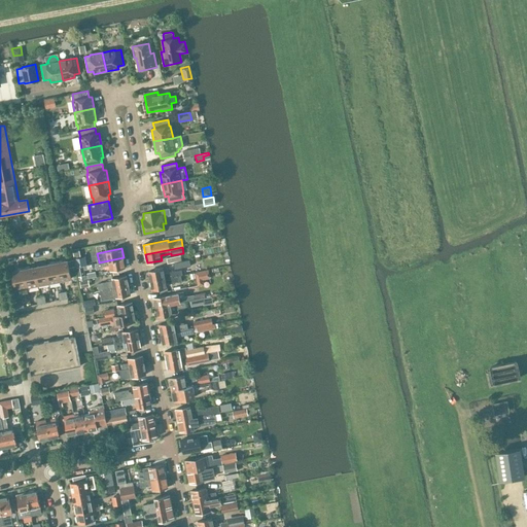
[(126,267),(124,257),(99,262),(95,264),(96,270),(103,268),(103,267),(110,266),(111,270),(126,267)]
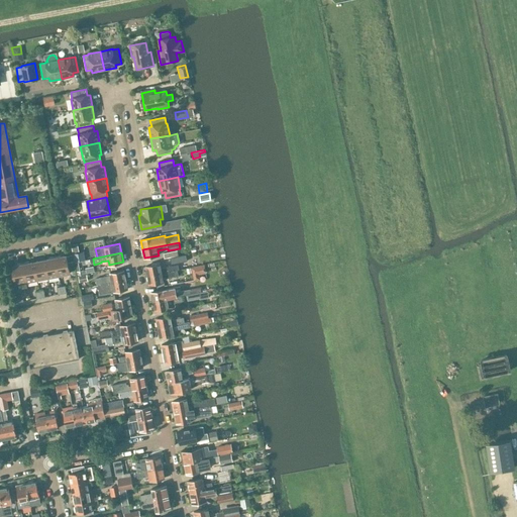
[(61,255),(55,256),(58,276),(69,274),(66,255),(61,256),(61,255)]
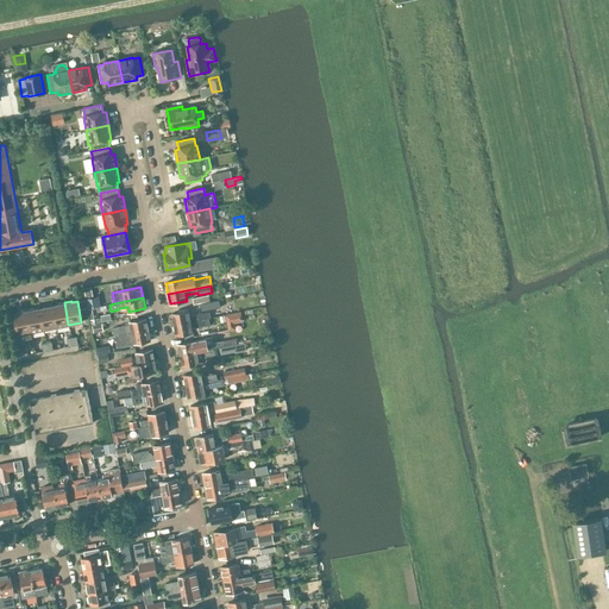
[(211,302),(200,303),(201,312),(220,308),(219,301),(211,302)]
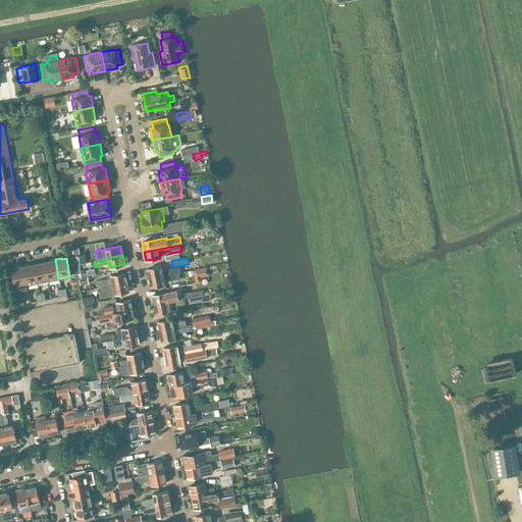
[(48,280),(58,278),(55,259),(49,260),(49,262),(45,262),(48,280)]
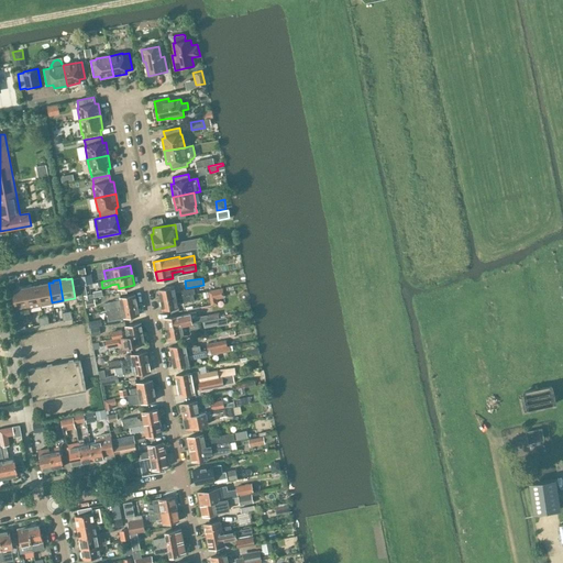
[(40,305),(52,302),(48,283),(36,286),(40,305)]
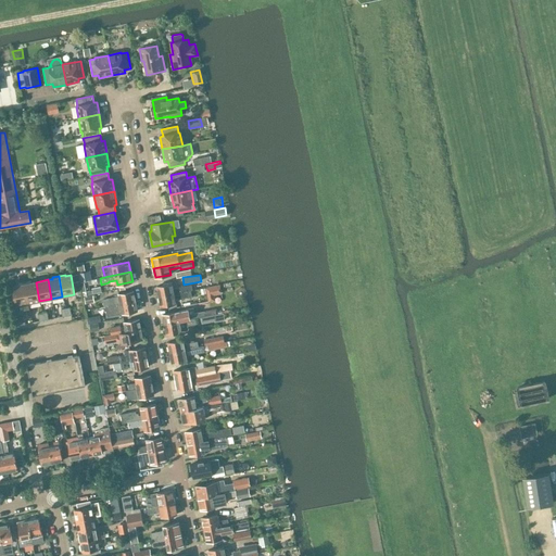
[(88,280),(80,282),(84,295),(90,294),(89,291),(90,291),(88,280)]
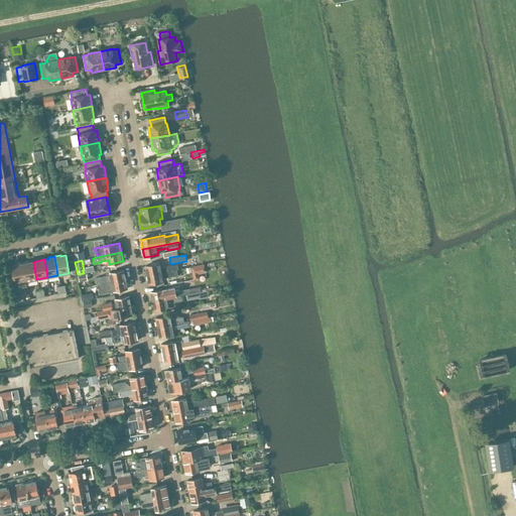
[(28,261),(22,262),(26,281),(36,279),(33,262),(28,263),(28,261)]
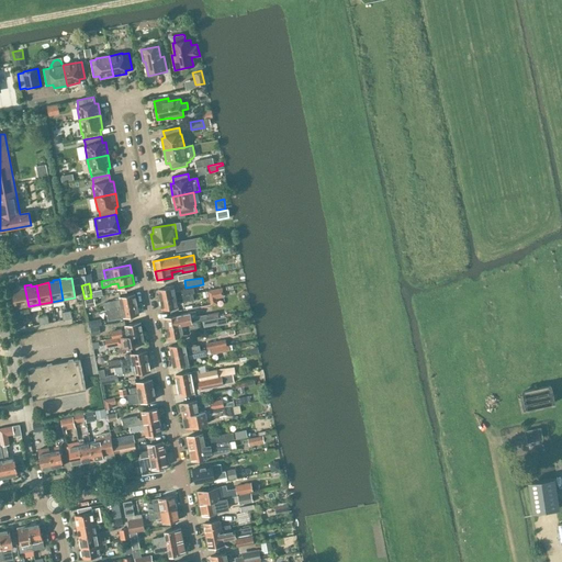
[(17,308),(29,306),(24,285),(18,287),(19,289),(12,290),(17,308)]
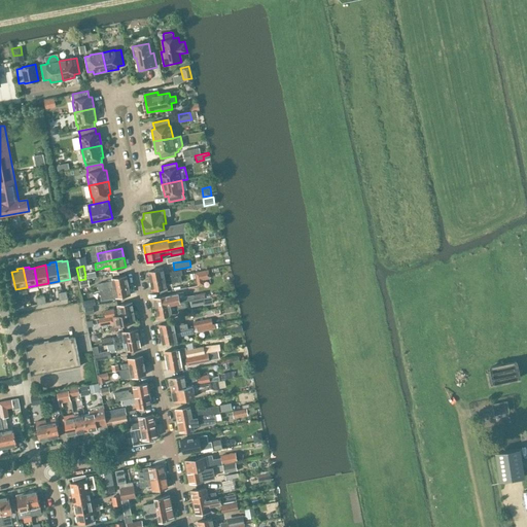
[(164,269),(148,272),(150,281),(182,275),(181,270),(175,271),(164,273),(164,269)]
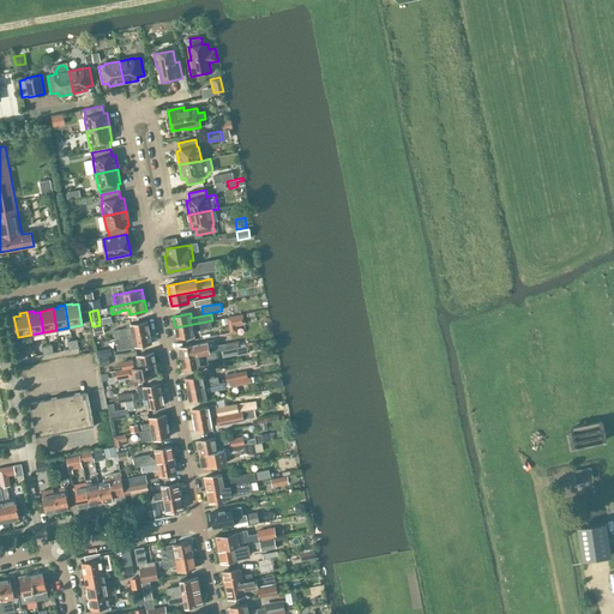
[(244,314),(235,315),(236,326),(245,324),(244,314)]
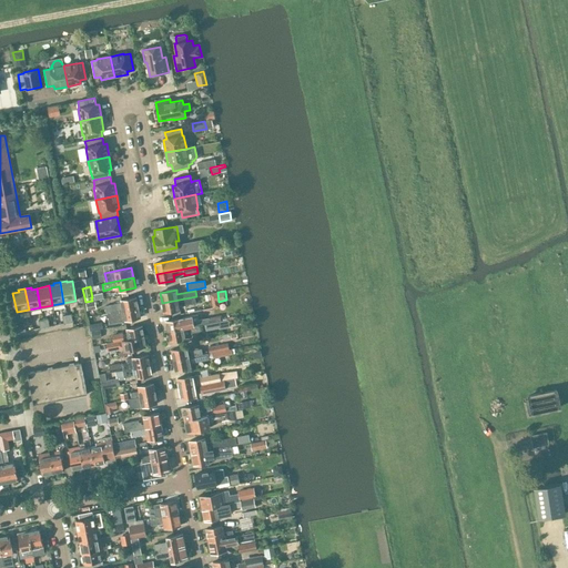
[(196,296),(162,303),(164,312),(180,310),(179,305),(186,303),(186,305),(196,303),(202,302),(201,295),(196,296)]
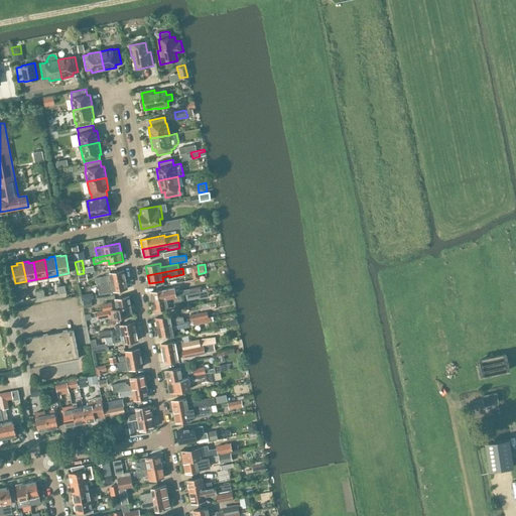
[(96,284),(100,283),(126,278),(125,269),(110,272),(111,274),(95,277),(96,284)]
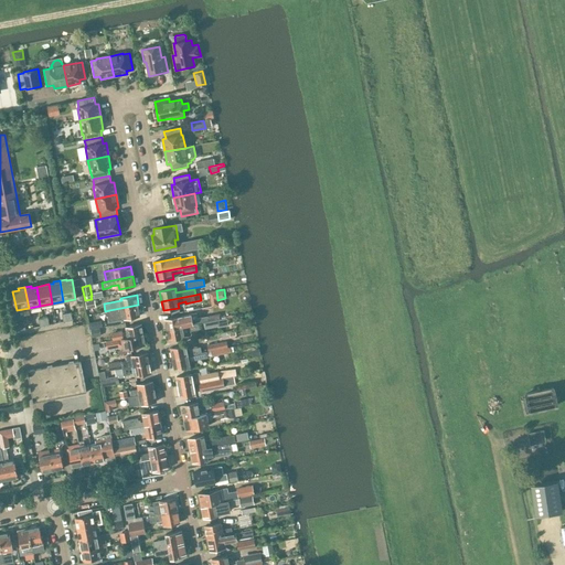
[(96,307),(95,299),(85,301),(87,309),(96,307)]
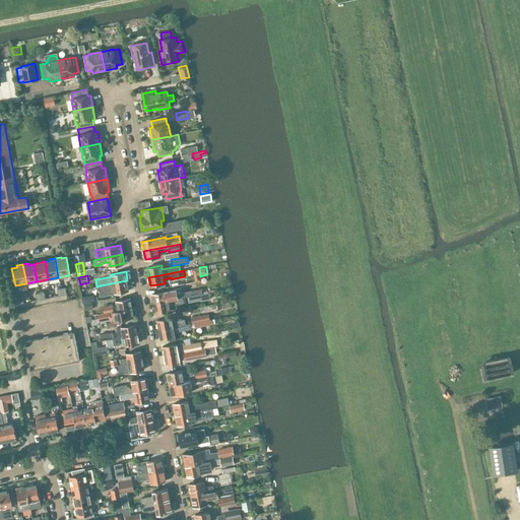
[(127,280),(101,285),(101,286),(99,286),(101,296),(115,293),(129,289),(127,280)]
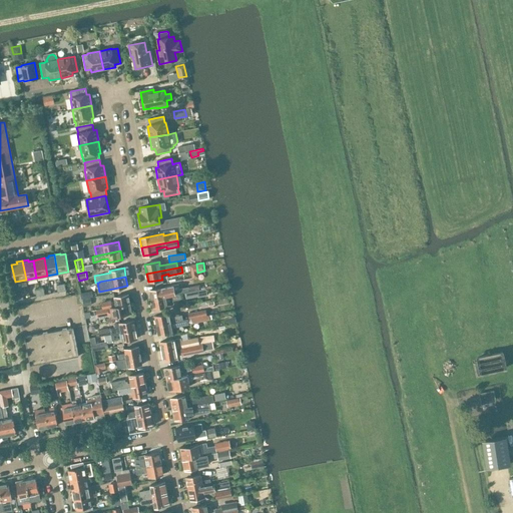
[(164,288),(149,291),(151,300),(180,294),(184,293),(199,291),(198,285),(188,287),(171,290),(170,287),(164,288)]
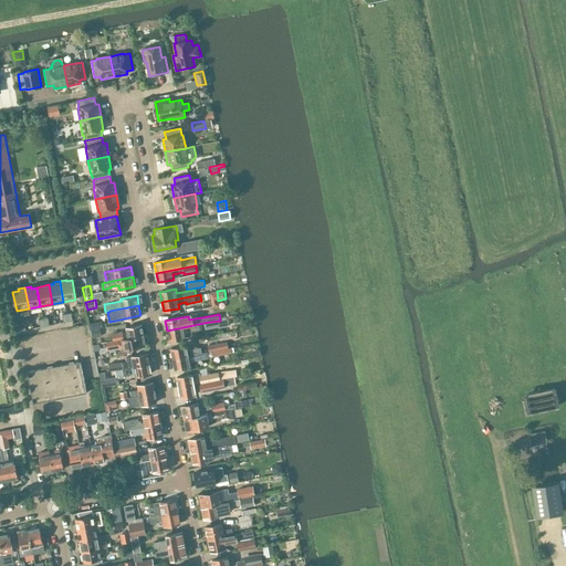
[(220,321),(203,323),(205,328),(220,326),(220,325),(223,325),(228,324),(227,320),(220,321)]
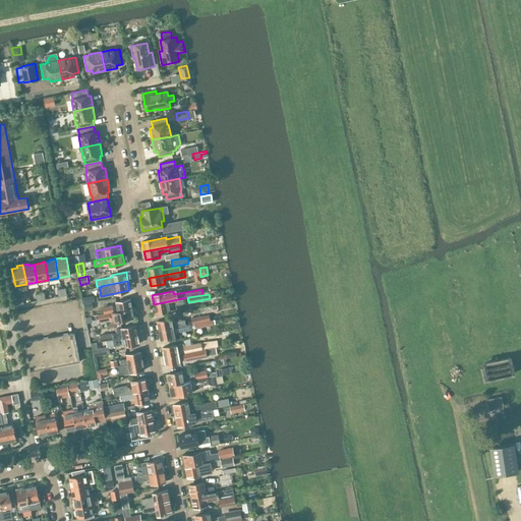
[(92,302),(90,295),(82,296),(83,303),(92,302)]
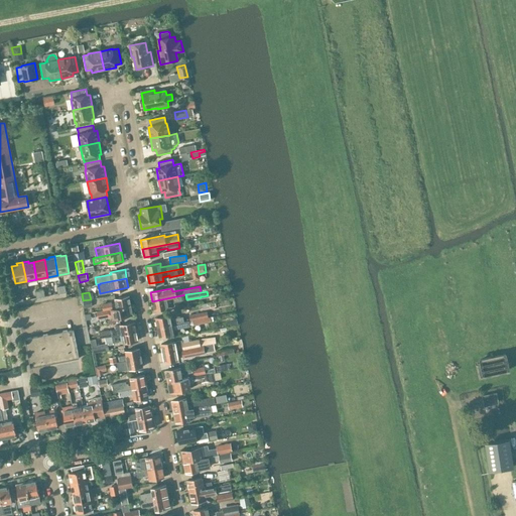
[(181,300),(181,295),(152,301),(154,310),(168,307),(173,306),(174,304),(174,301),(181,300)]
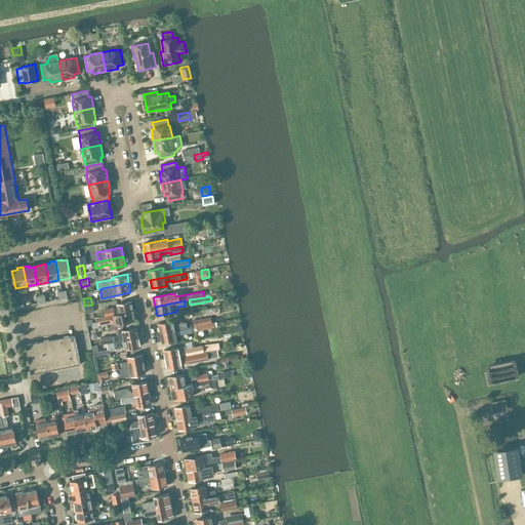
[(106,316),(133,311),(132,301),(117,304),(118,309),(114,310),(113,308),(105,310),(106,316)]
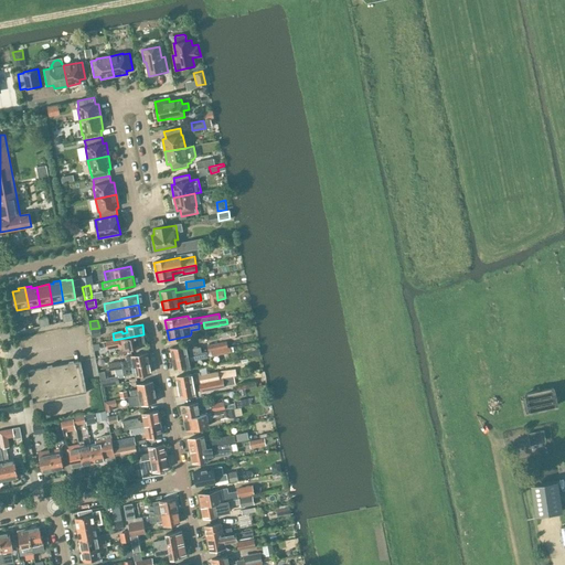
[(100,336),(99,328),(91,330),(93,337),(100,336)]
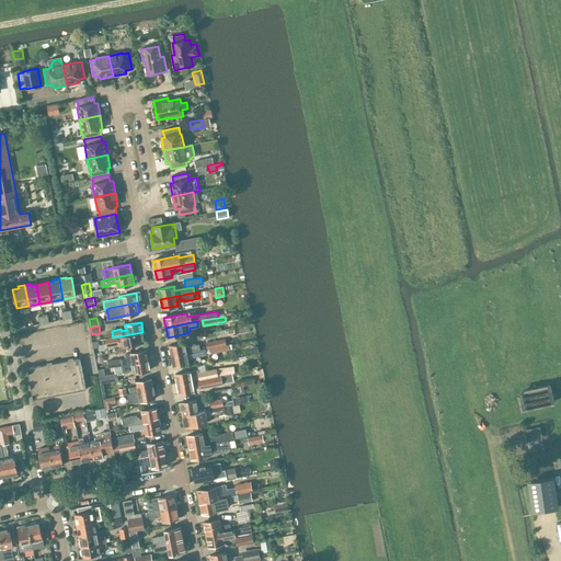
[(113,338),(105,339),(106,346),(123,343),(123,345),(145,341),(142,332),(113,338)]
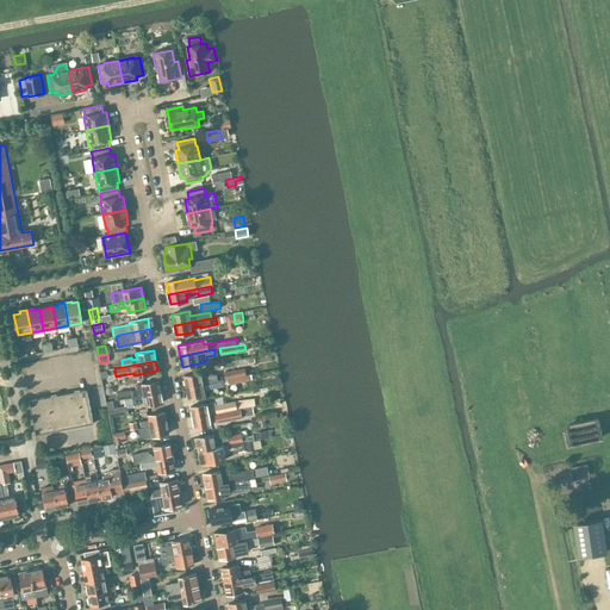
[(237,378),(247,375),(244,368),(224,373),(225,380),(237,378)]
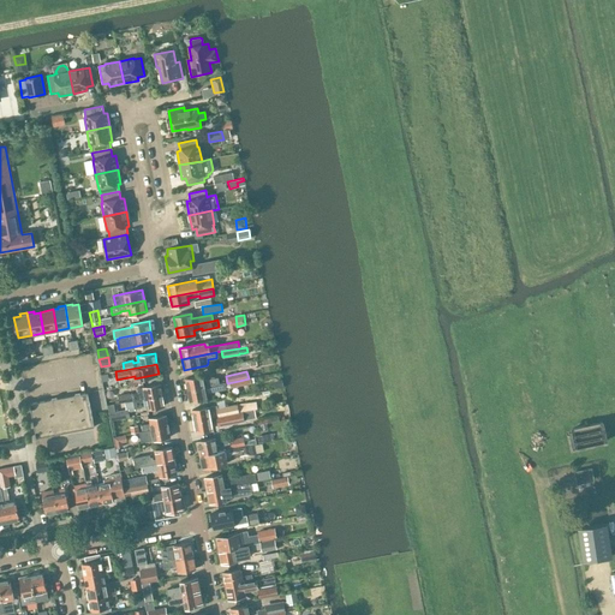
[(187,390),(219,384),(218,378),(203,381),(202,376),(186,380),(187,390)]
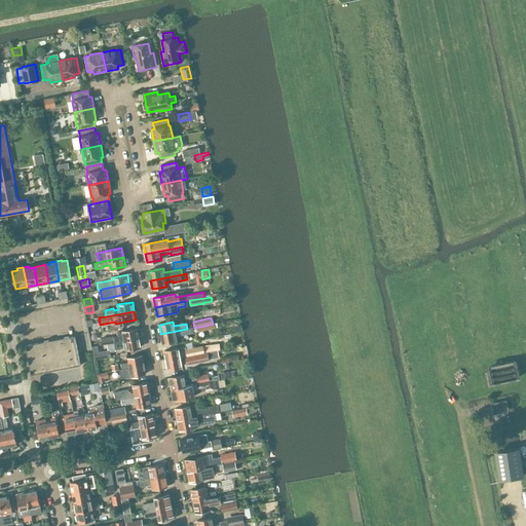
[(194,328),(187,329),(160,334),(162,343),(177,340),(176,337),(193,333),(192,332),(197,331),(197,332),(216,328),(215,324),(213,324),(204,326),(194,328)]
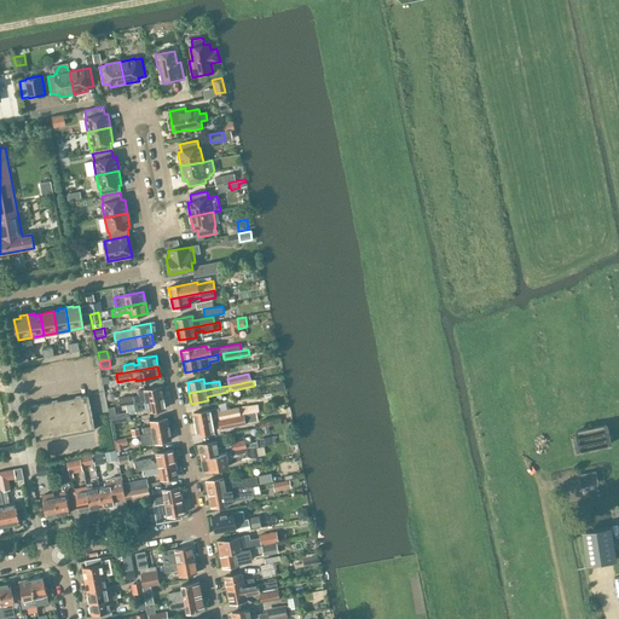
[(125,398),(119,399),(120,405),(126,404),(134,403),(165,397),(162,386),(139,391),(139,395),(125,398)]
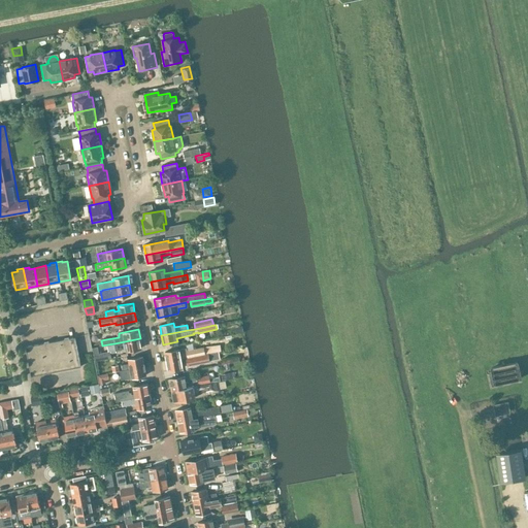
[(80,366),(74,336),(25,347),(31,375),(80,366)]
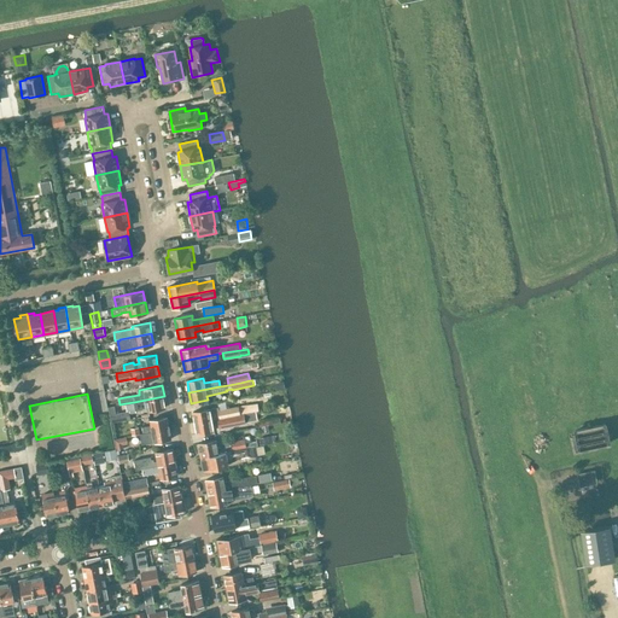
[(164,396),(134,402),(135,410),(143,409),(143,408),(147,407),(149,410),(165,408),(164,396)]
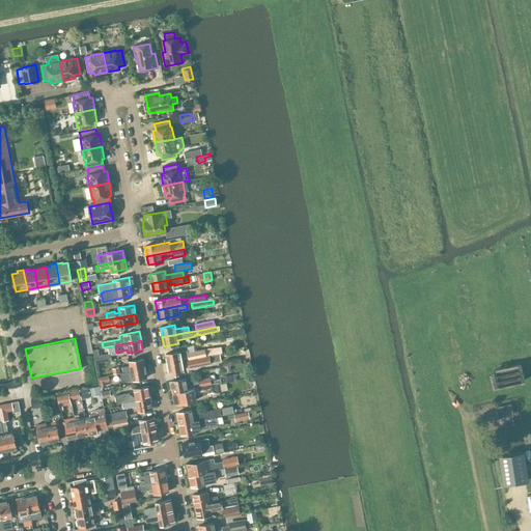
[(167,364),(210,356),(211,356),(222,353),(221,346),(204,350),(188,353),(188,350),(166,355),(167,364)]
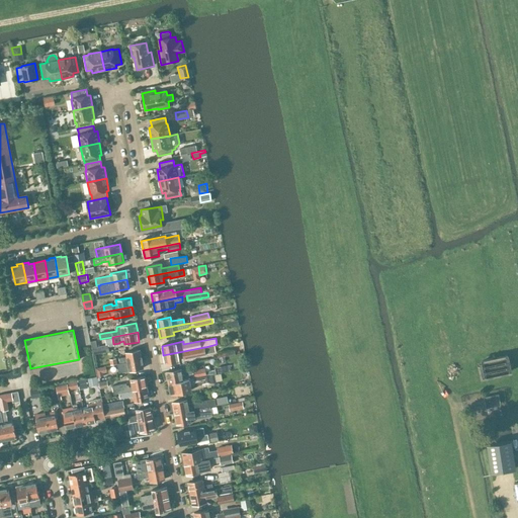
[(107,352),(106,345),(92,347),(93,354),(107,352)]
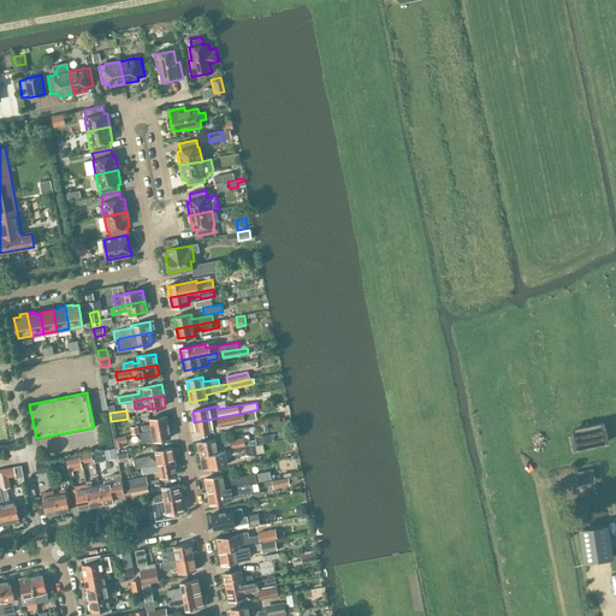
[(244,422),(243,413),(194,422),(196,433),(213,430),(212,425),(218,422),(219,427),(244,422)]
